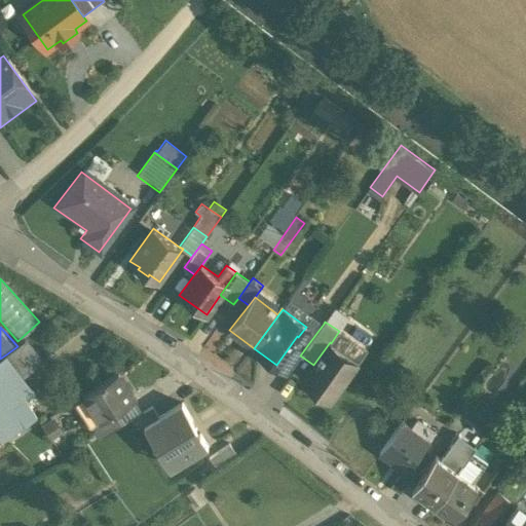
[(297,336),(276,365),(288,373),(300,355),(308,344),(298,337),(297,336)]
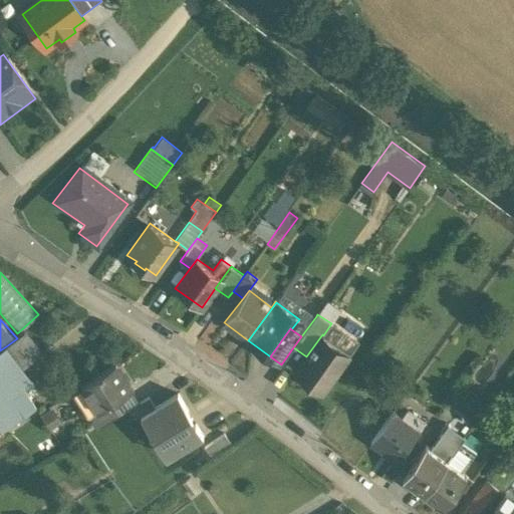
[(39,352),(24,332),(17,338),(6,346),(21,366),(39,352)]
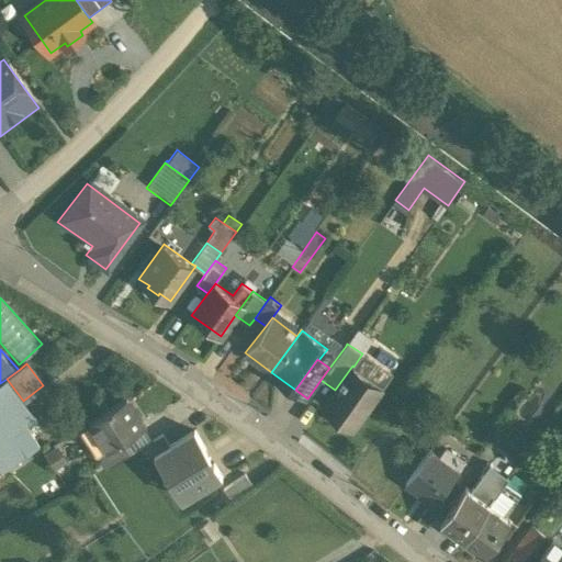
[(352,366),(335,390),(322,407),(337,419),(339,417),(352,427),(350,429),(353,431),(384,389),(353,367),(352,366)]
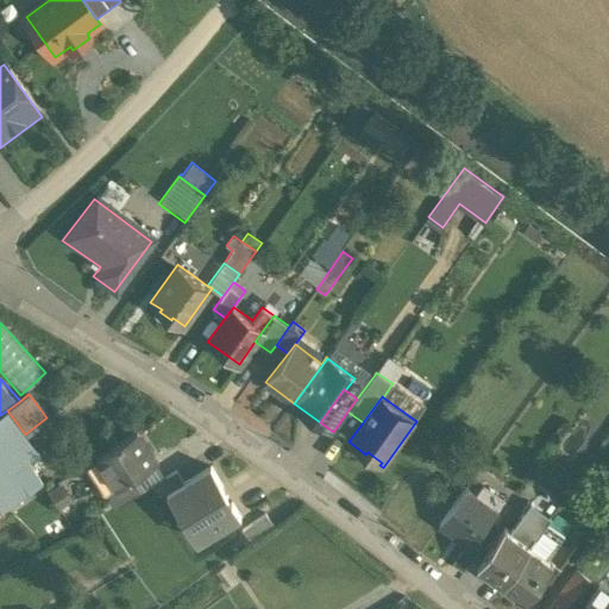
[(0,415),(0,506),(2,510),(29,491),(12,465),(26,457),(37,450),(25,434),(7,410),(0,415)]
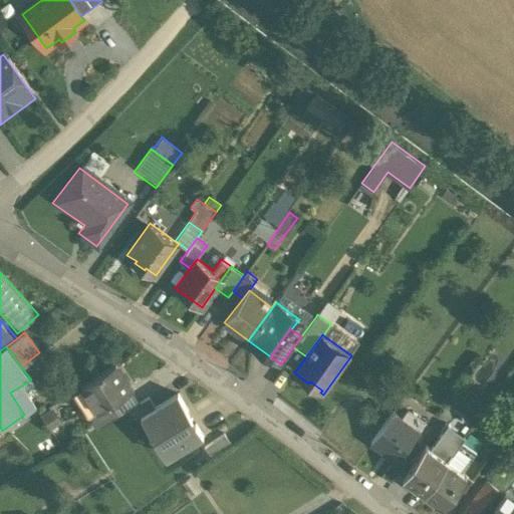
[(115,363),(83,384),(98,410),(111,402),(132,389),(115,363)]
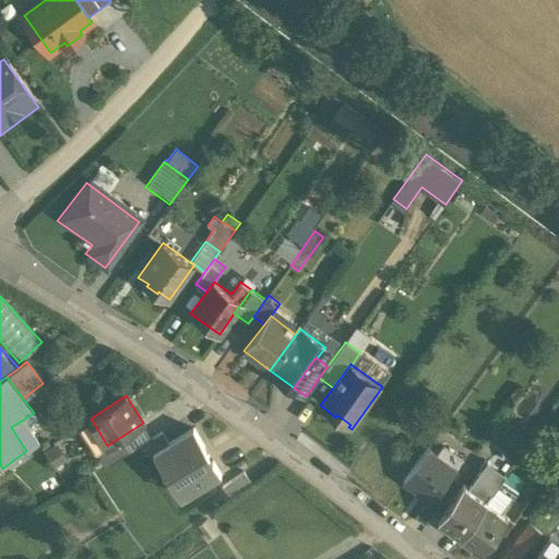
[(39,442),(24,419),(11,427),(26,451),(39,442)]
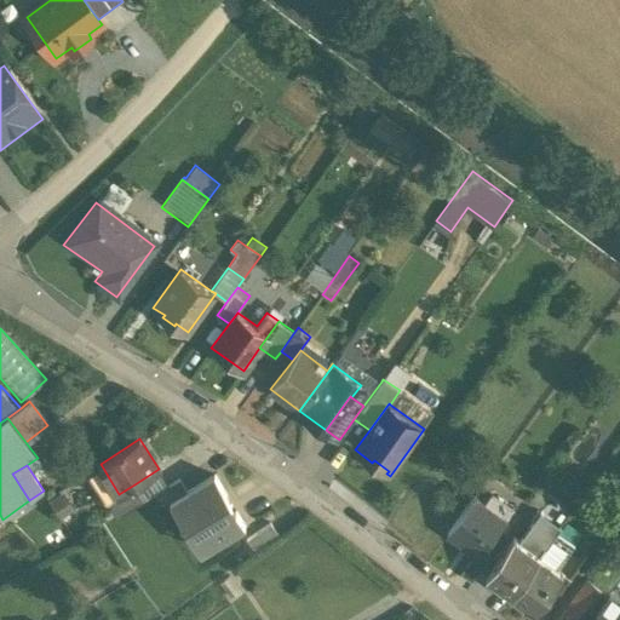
[(188,488),(171,499),(195,540),(205,534),(211,545),(246,523),(237,509),(235,510),(225,494),(228,493),(214,472),(188,488)]
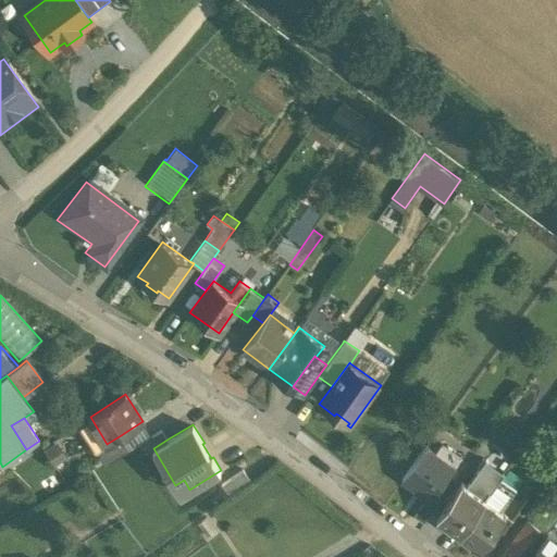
[(146,453),(153,448),(169,438),(162,428),(139,441),(146,453)]
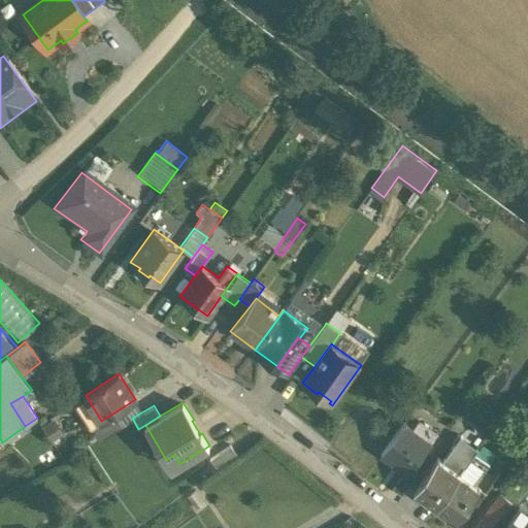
[(114,413),(101,421),(94,425),(100,436),(122,424),(114,413)]
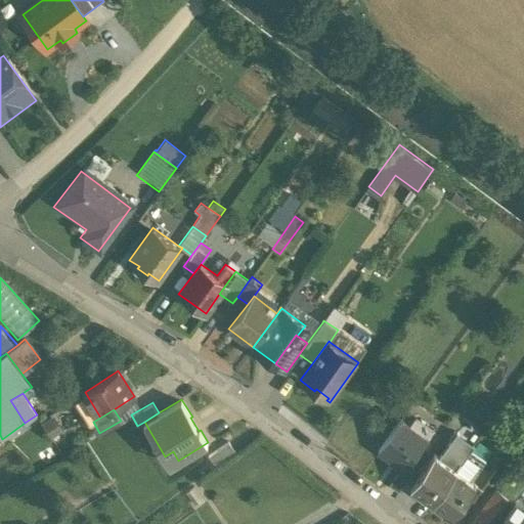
[(401,419),(379,450),(401,468),(405,470),(408,465),(428,438),(401,419)]
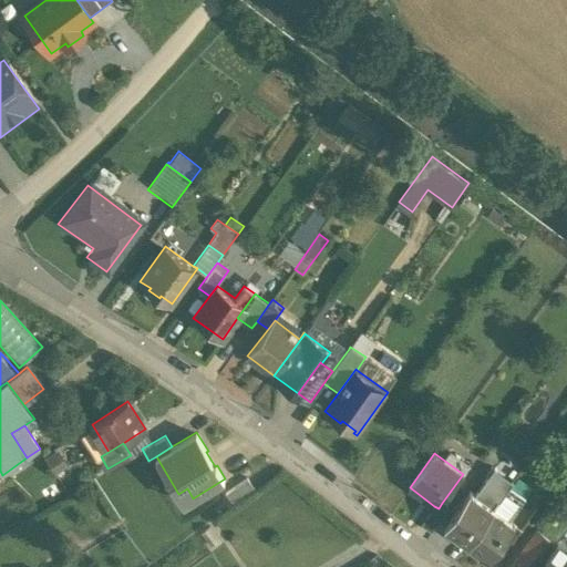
[(515,467),(508,476),(514,481),(521,471),(515,467)]
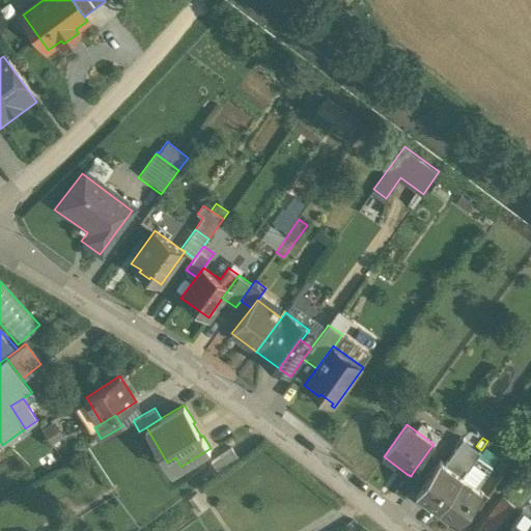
[(445,465),(462,476),(480,451),(463,439),(445,465)]
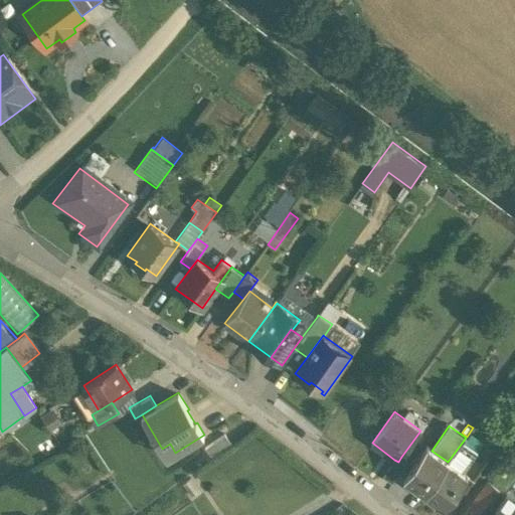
[(225,433),(205,447),(212,457),(232,443),(225,433)]
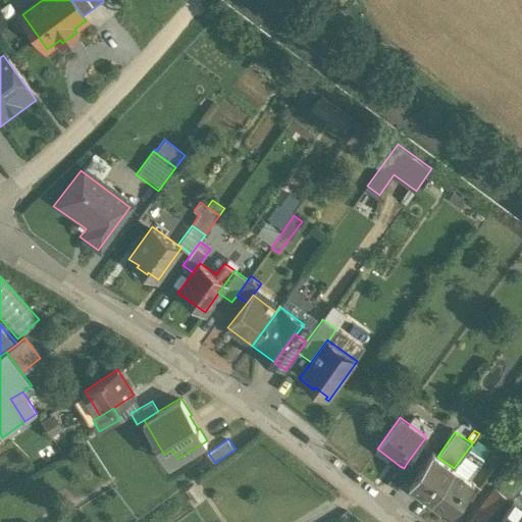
[(437,457),(432,453),(409,485),(430,501),(454,468),(437,457)]
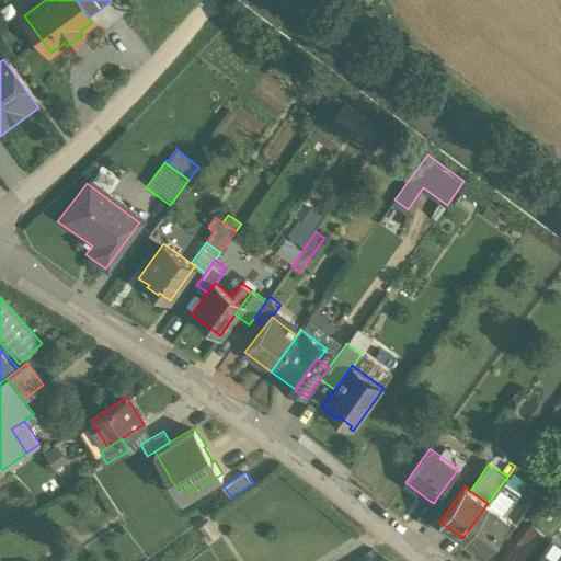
[(430,501),(416,518),(427,526),(445,503),(437,497),(434,503),(430,501)]
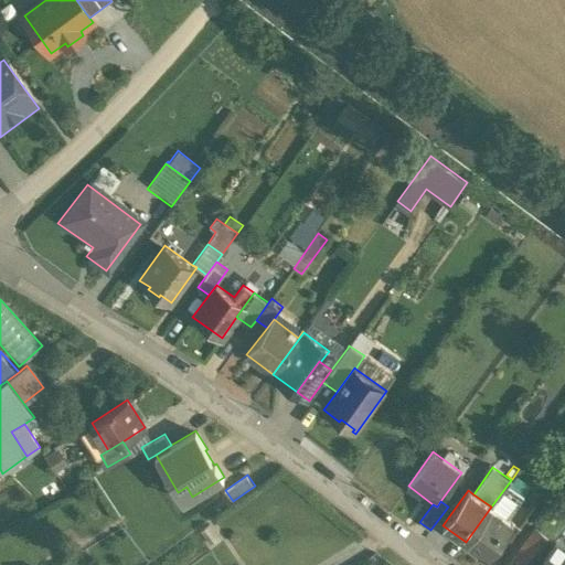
[(491,507),(466,542),(487,558),(513,523),(491,507)]
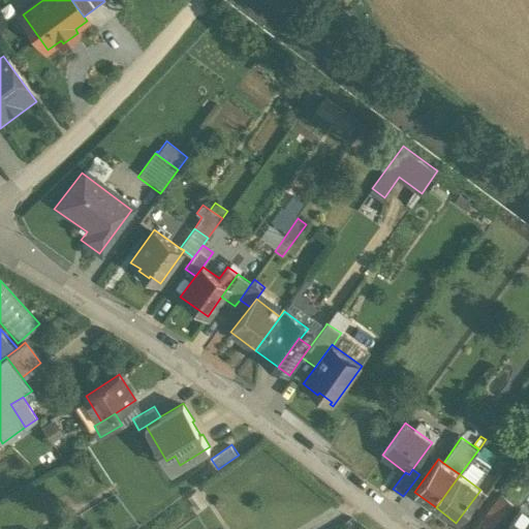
[(511,517),(523,525),(528,516),(528,491),(522,502),(519,506),(511,517)]
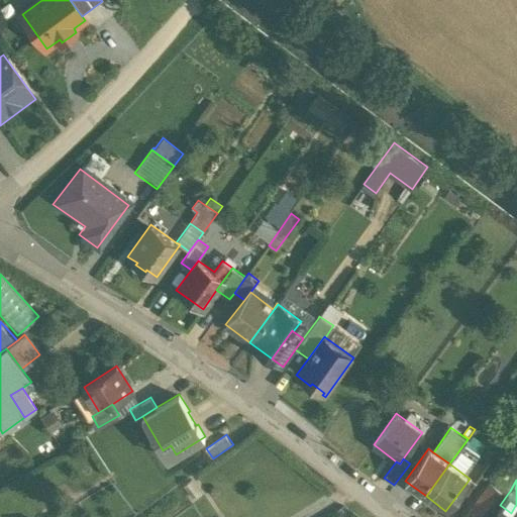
[(510,491),(496,481),(494,485),(507,495),(510,491)]
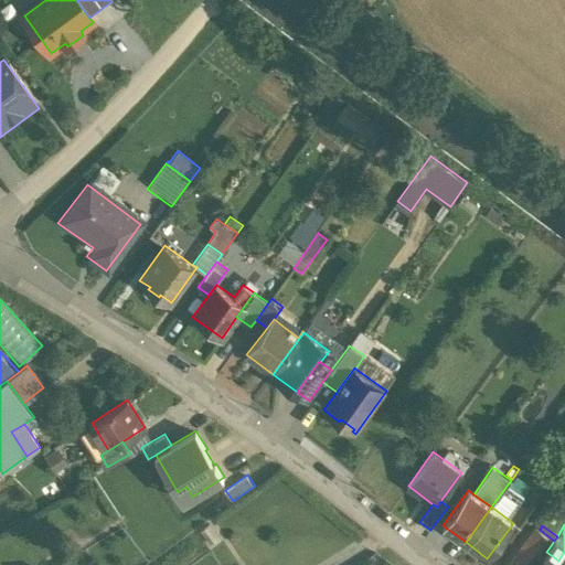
[(536,528),(508,564),(535,564),(546,552),(554,541),(540,530),(536,528)]
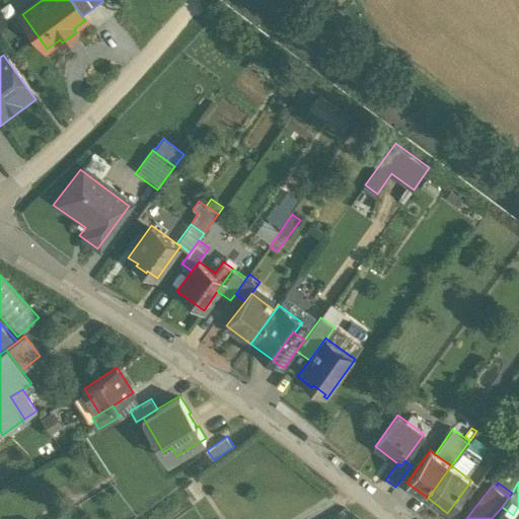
[(502,507),(492,518),(518,518),(513,515),(502,507)]
